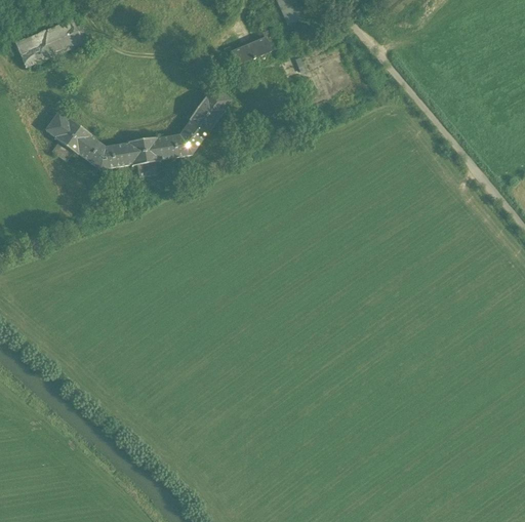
[(277,0),(287,23),(306,14),(298,0),(277,0)]
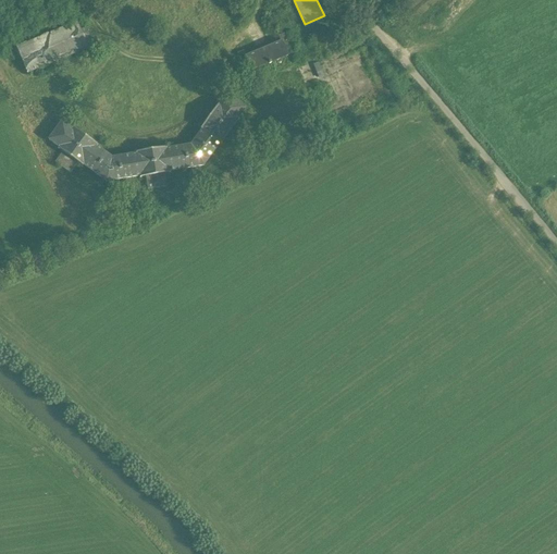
[(86,26),(81,27),(77,20),(28,39),(25,31),(5,39),(12,54),(19,52),(27,71),(88,45),(86,40),(91,39),(86,26)]
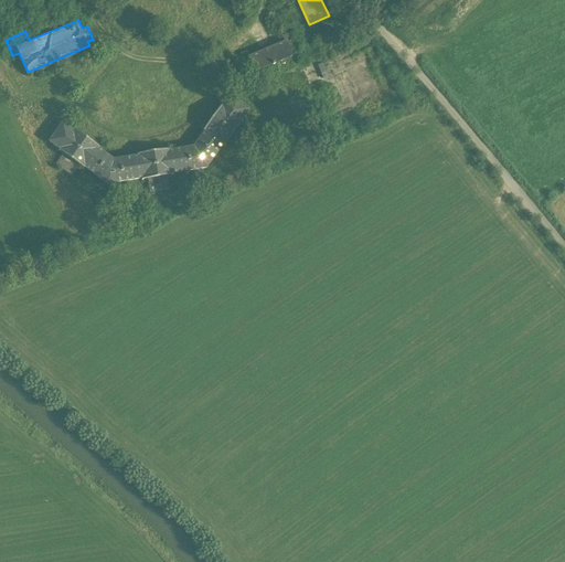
[(285,39),(267,46),(274,61),(291,53),(288,44),(292,42),(288,32),(283,34),(285,39)]
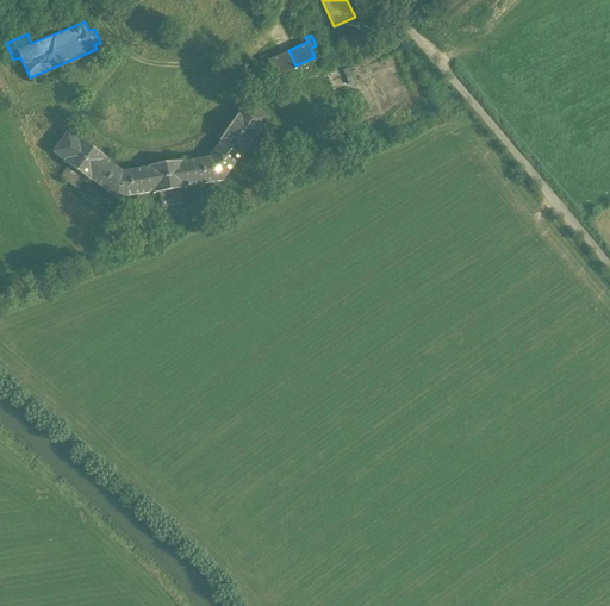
[(296,66),(288,50),(271,58),(267,52),(261,55),(266,66),(271,64),(275,74),(296,66)]
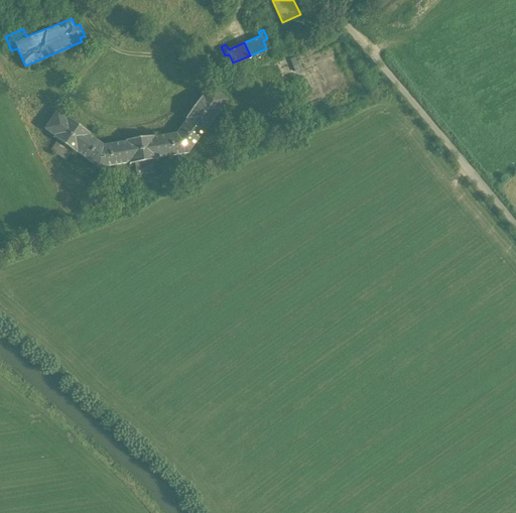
[(203,94),(185,117),(186,118),(176,132),(154,135),(154,134),(126,138),(126,140),(104,143),(90,133),(91,132),(68,115),(67,116),(57,110),(44,127),(54,133),(53,134),(57,138),(50,147),(65,158),(73,148),(77,151),(78,150),(98,165),(129,160),(129,162),(135,161),(137,172),(154,169),(152,158),(158,157),(157,156),(188,151),(204,130),(205,131),(208,127),(218,133),(228,118),(219,112),(222,108),(221,107),(228,97),(210,85),(204,95),(203,94)]
